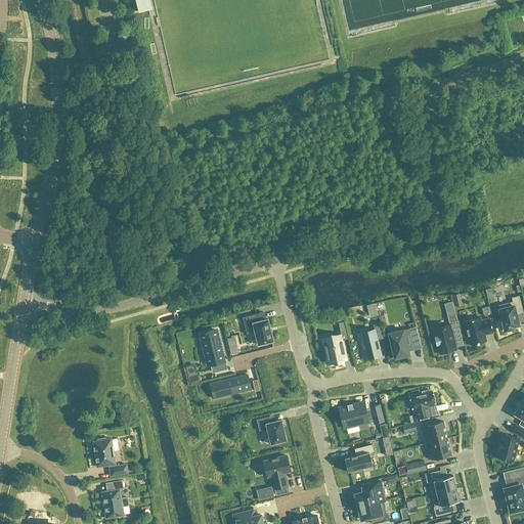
[(148,0),(135,0),(138,11),(150,8),(148,0)]
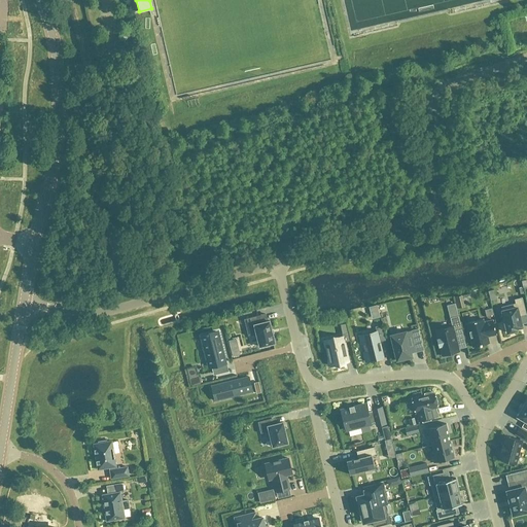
[(507,332),(517,330),(516,328),(522,327),(520,316),(526,315),(523,297),(515,300),(516,304),(501,307),(507,332)]
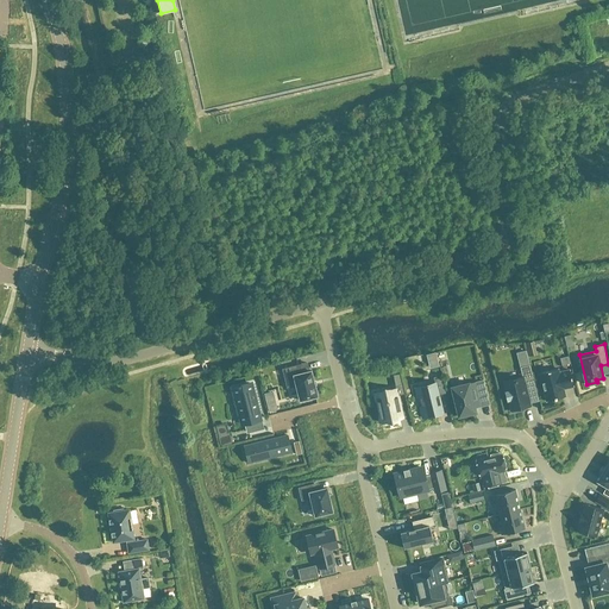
[(300,401),(318,396),(312,371),(300,374),(299,365),(282,369),(287,389),(296,387),(300,401)]
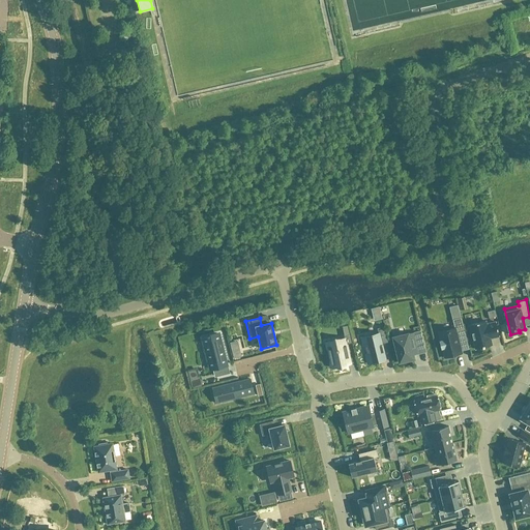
[(469,325),(475,349),(492,346),(490,339),(499,336),(495,322),(487,324),(486,321),(469,325)]
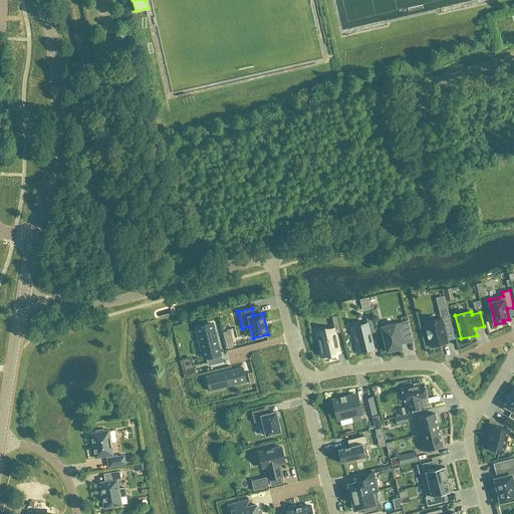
[(429,338),(431,346),(448,342),(446,335),(447,333),(453,332),(449,313),(440,315),(441,318),(425,322),(427,330),(426,331),(428,339),(429,338)]
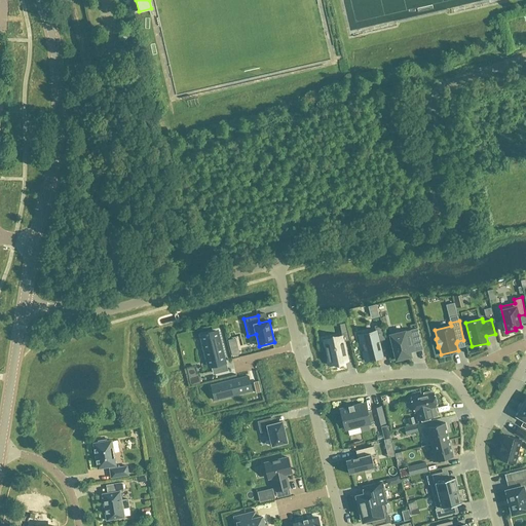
[(328,339),(330,347),(322,348),(322,347),(321,347),(324,361),(325,361),(325,360),(328,359),(329,366),(347,362),(343,342),(349,341),(346,323),(345,323),(347,332),(341,333),(341,336),(328,339)]
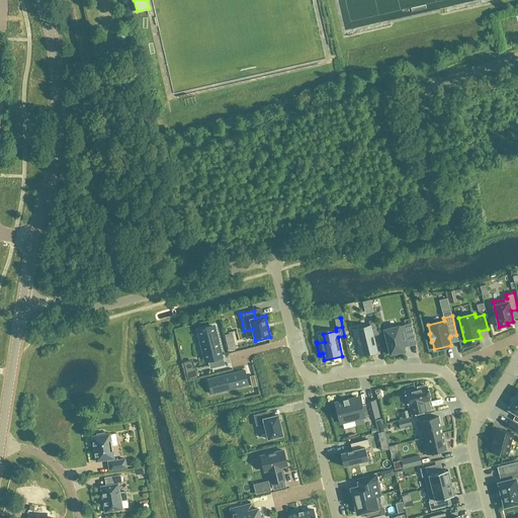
[(360,356),(376,351),(372,337),(379,335),(375,320),(368,322),(369,326),(365,328),(365,326),(362,327),(363,328),(353,330),(360,356)]
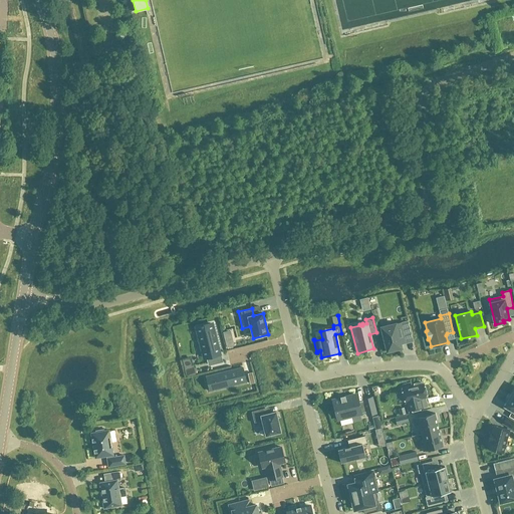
[(381,327),(388,351),(402,348),(400,343),(406,342),(405,338),(412,337),(408,321),(396,324),(381,327)]
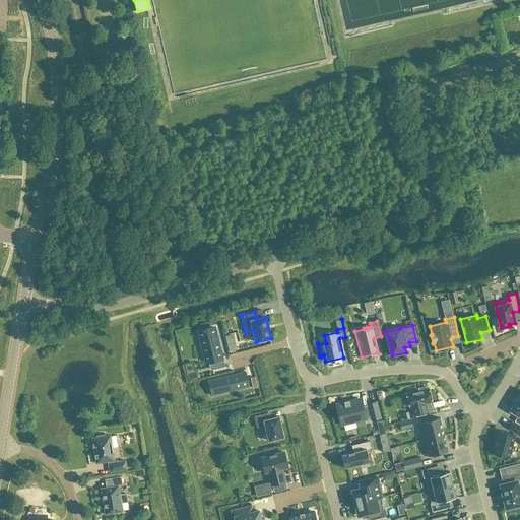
[(199,331),(207,363),(221,359),(214,328),(199,331)]
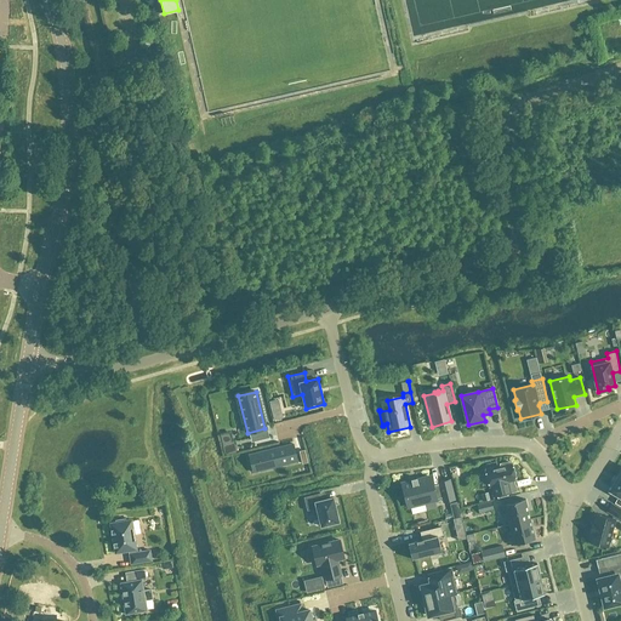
[(291,394),(278,399),(281,410),(295,405),(291,394)]
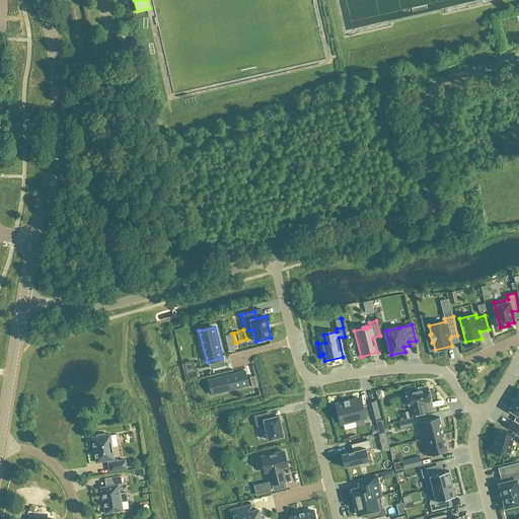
[(195,370),(186,372),(188,380),(198,377),(196,369),(195,370)]
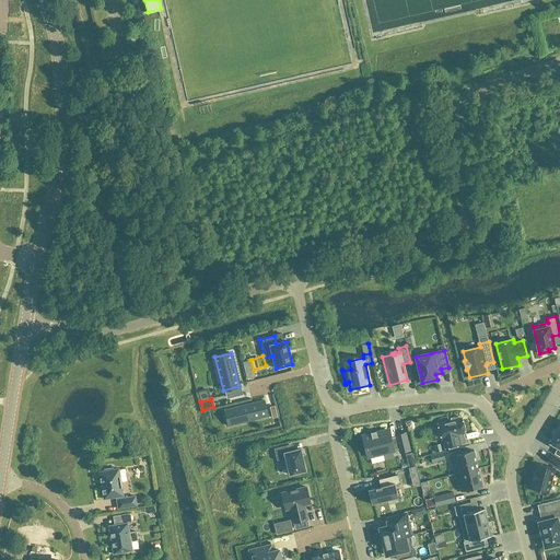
[(224,410),(229,427),(269,416),(265,400),(224,410)]
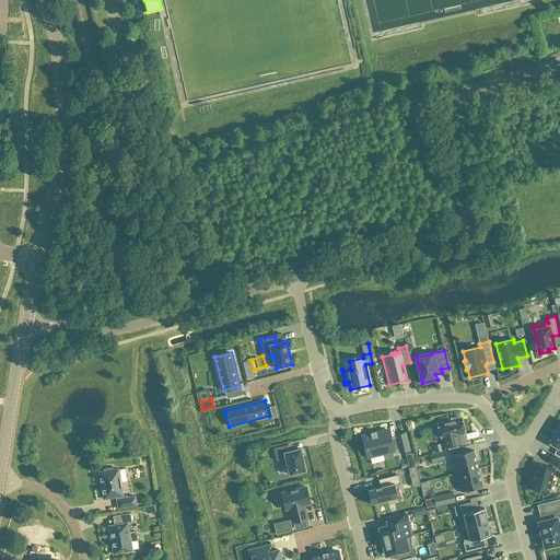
[(458,435),(465,433),(462,419),(461,419),(459,417),(451,419),(452,421),(439,424),(442,439),(443,439),(445,448),(461,445),(458,435)]
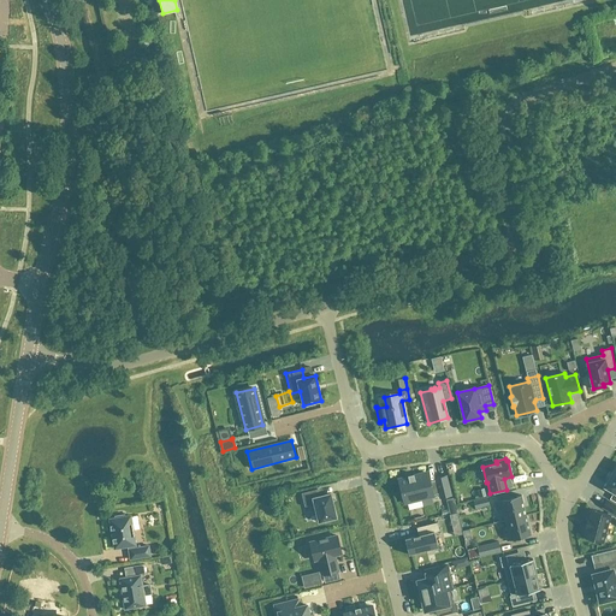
[(615,468),(605,487),(615,493),(615,468)]
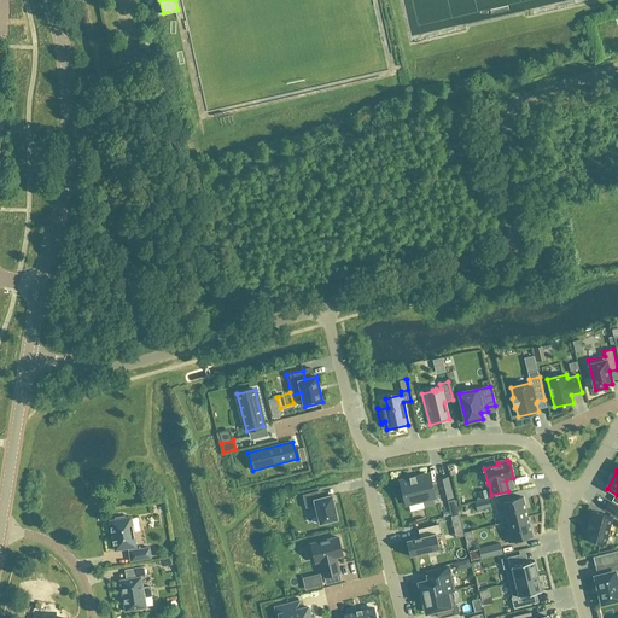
[(429,476),(415,478),(415,476),(409,478),(409,479),(401,482),(402,488),(402,489),(404,499),(406,505),(433,497),(441,496),(442,500),(443,500),(450,497),(452,497),(447,478),(445,478),(438,479),(438,481),(437,481),(438,482),(431,484),(430,481),(429,476)]
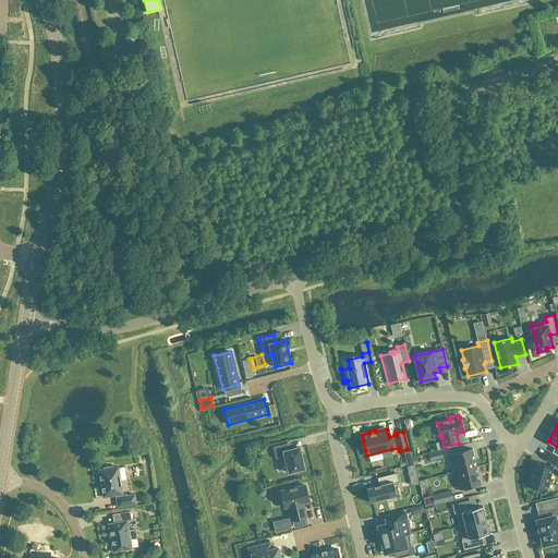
[(299,447),(287,450),(284,444),(273,447),(276,460),(284,458),(289,473),(294,472),(294,473),(303,472),(302,470),(304,469),(299,447)]
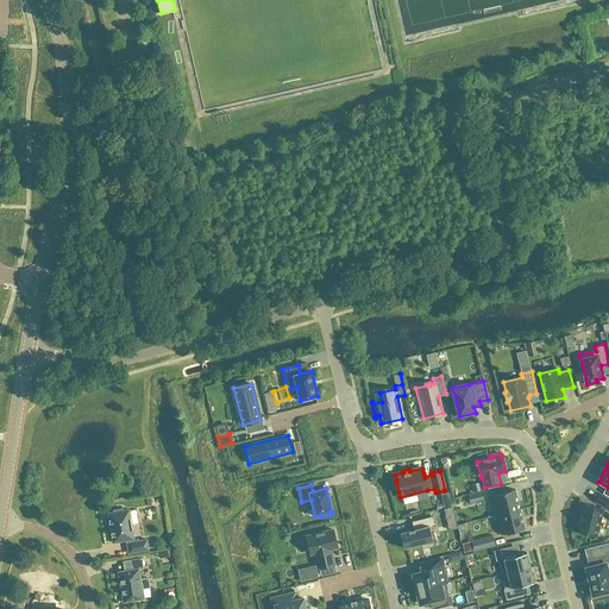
[(491,496),(495,508),(497,508),(500,515),(518,509),(521,509),(515,489),(491,496)]
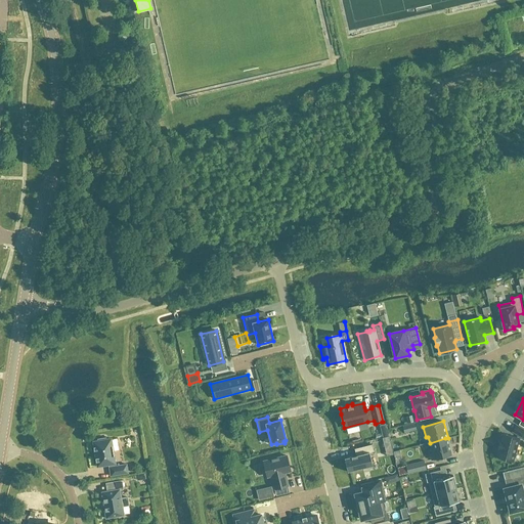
[(386,424),(380,426),(383,437),(389,436),(386,424)]
